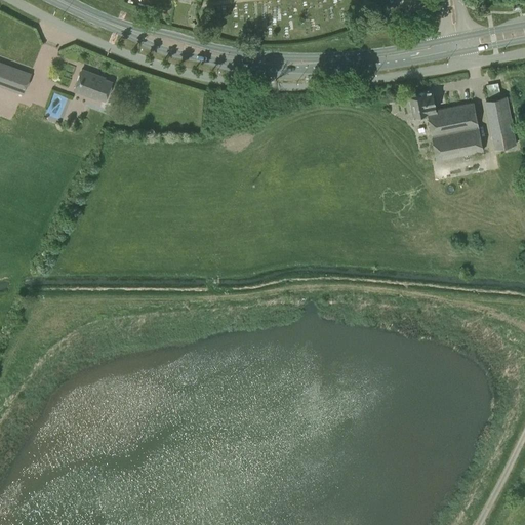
[(0,85),(23,94),(31,73),(0,61),(0,85)]
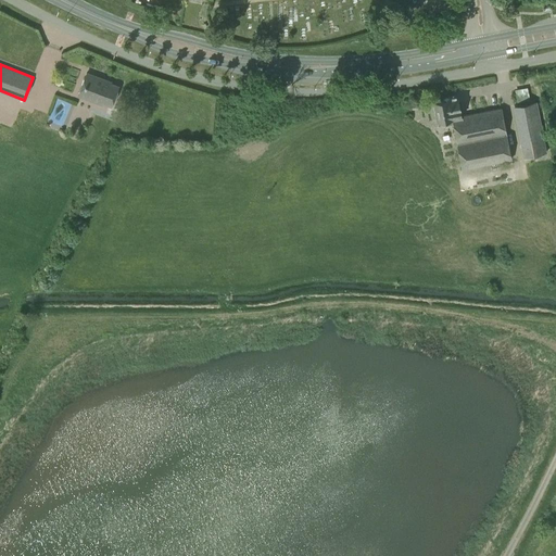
[(111,105),(118,87),(110,84),(111,81),(87,73),(78,95),(102,104),(103,102),(111,105)]
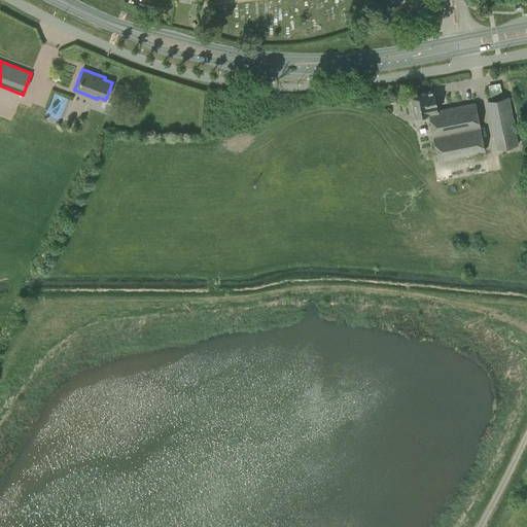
[(502,81),(489,83),(490,92),(502,91),(502,81)]
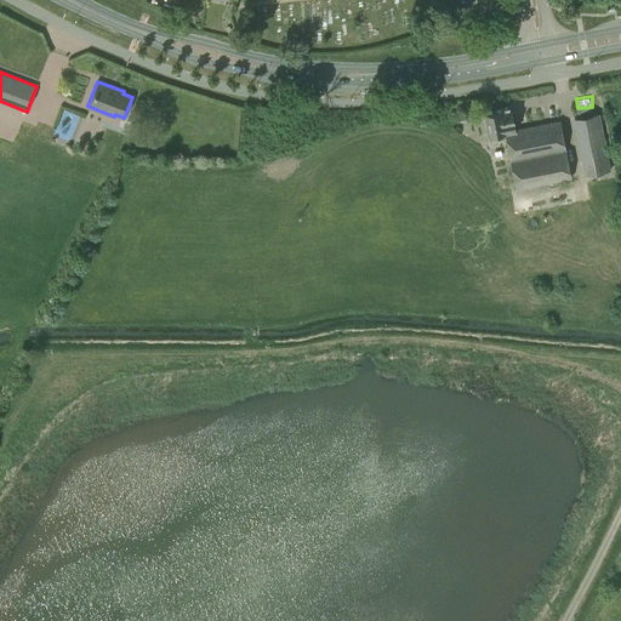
[(516,130),(511,106),(494,109),(495,112),(484,113),(488,135),(499,132),(500,138),(506,137),(516,188),(570,177),(559,120),(516,130)]
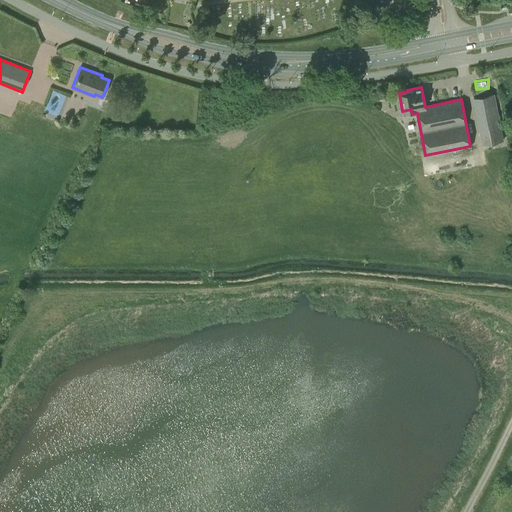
[(482,144),(502,140),(493,94),(473,97),(482,144)]
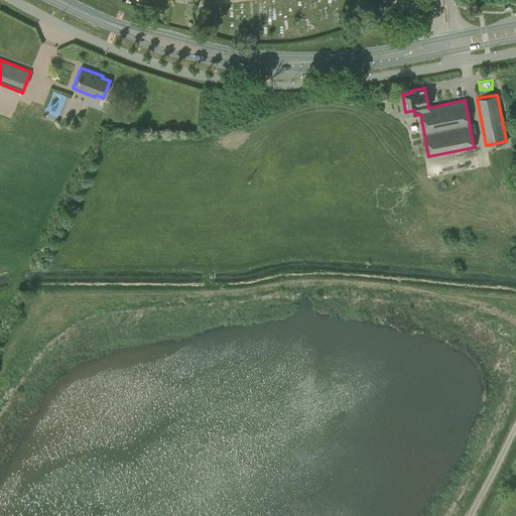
All buildings are outlined.
